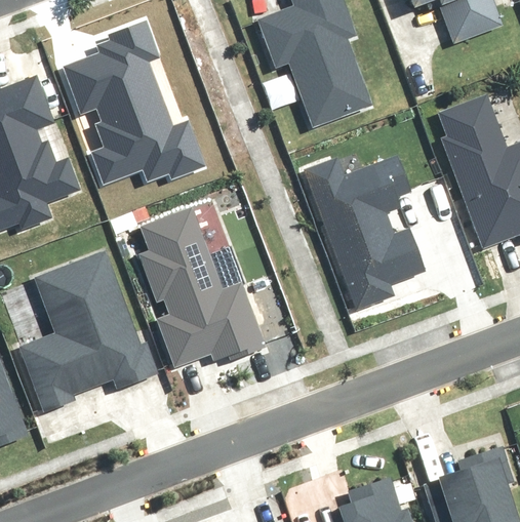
[(402,0),(405,7),(425,0),(432,0),(433,5),(438,4),(451,42),(498,26),(489,0),(402,0)]
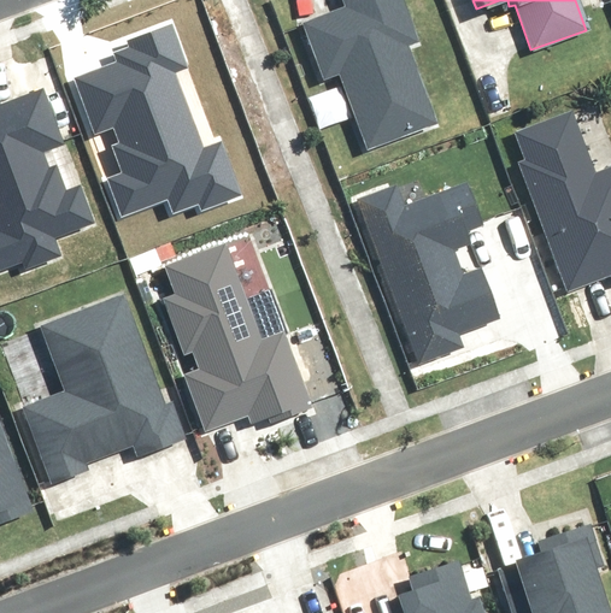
[(610,166),(594,174),(571,110),(516,130),(526,159),(518,163),(564,290),(604,276),(610,290),(610,166)]
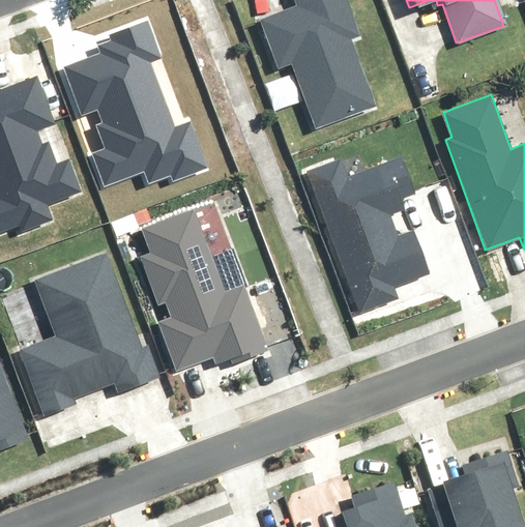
[(342,162),(308,174),(357,315),(402,298),(398,288),(428,277),(411,231),(395,237),(385,211),(418,199),(403,156),(347,176),(342,162)]
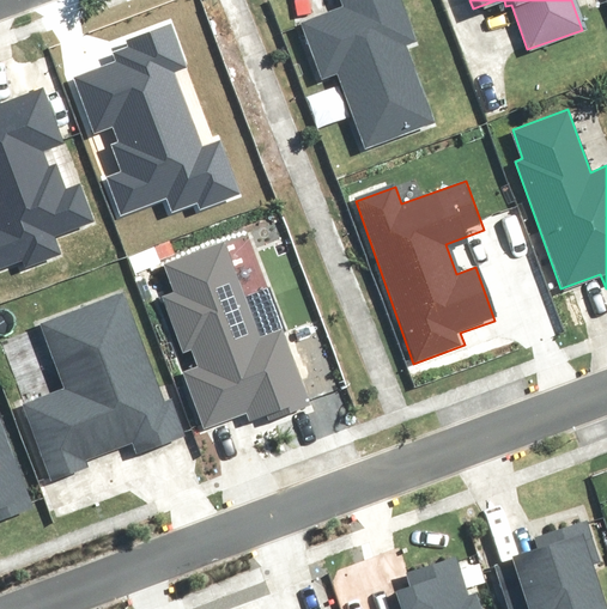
[(260,336),(223,242),(163,265),(174,293),(158,299),(177,349),(187,346),(198,372),(180,378),(200,431),(249,412),(255,425),(314,402),(284,327),(260,336)]
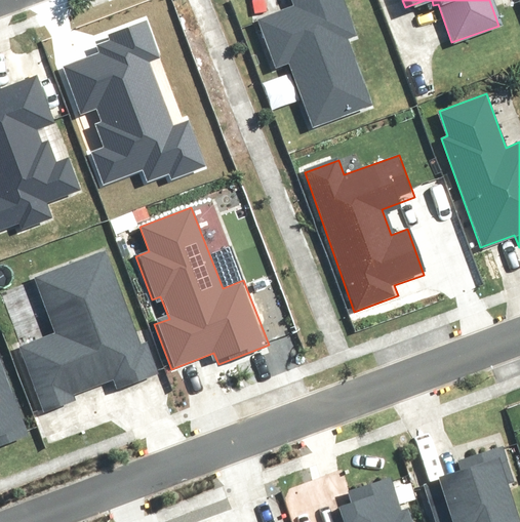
[(152,378),(105,252),(34,278),(55,335),(18,349),(43,414),(79,400),(76,392),(105,382),(109,394),(152,378)]
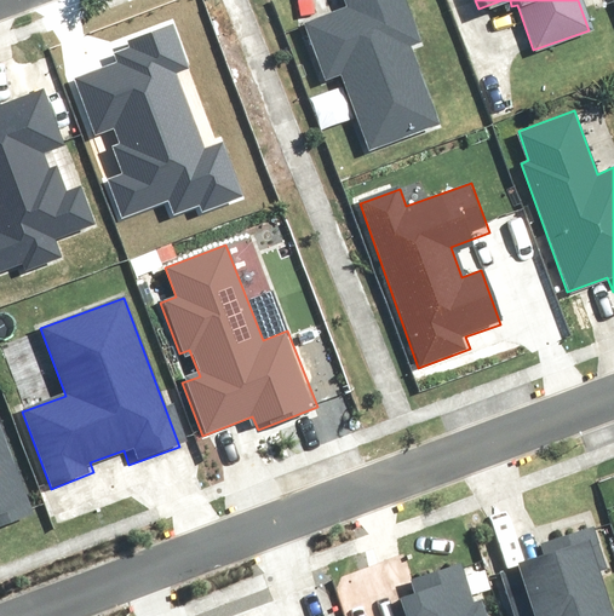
[(606,615),(578,534),(497,563),(515,615),(606,615)]
